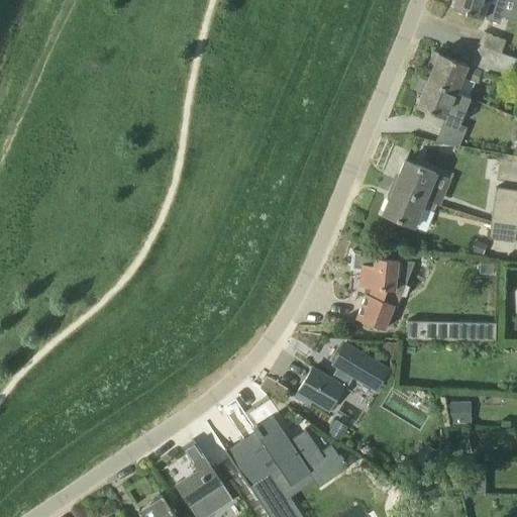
[(499,23),(506,0),(455,0),(453,7),(452,8),(499,23)]
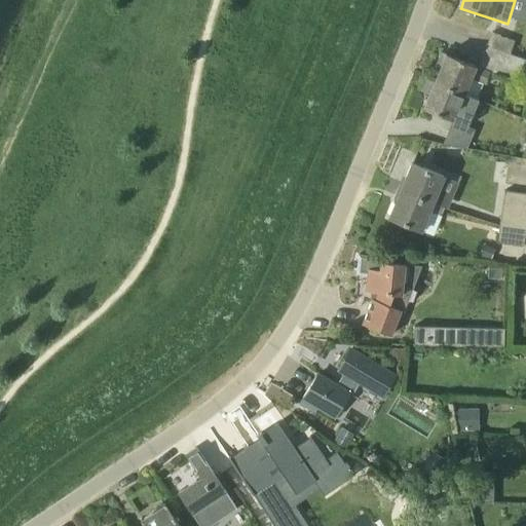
[(525,60),(509,53),(514,41),(492,32),(486,47),(525,61),(525,60)]
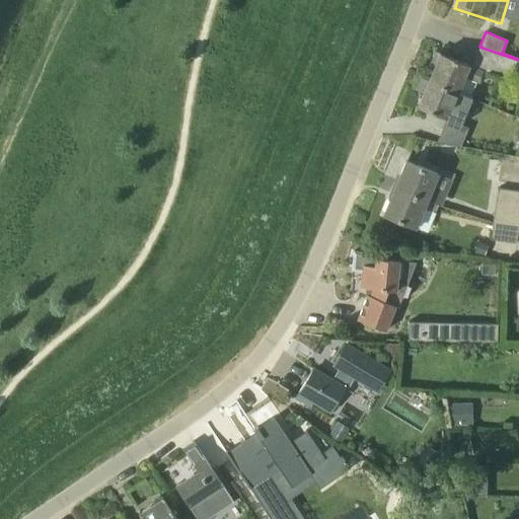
[(512,82),(518,65),(518,60),(479,47),(471,65),(440,53),(429,80),(458,91),(464,76),(478,82),(484,70),(512,82)]
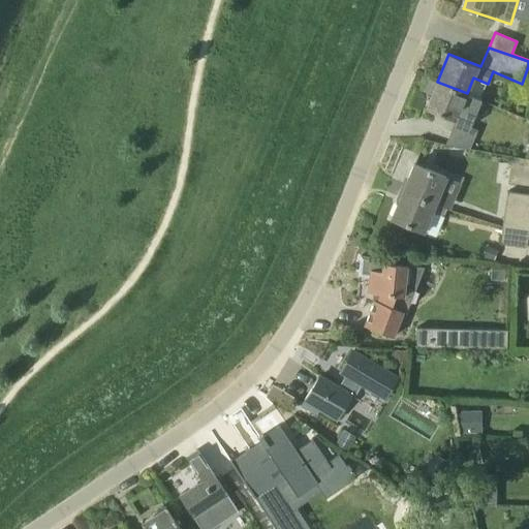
[(467,94),(467,93),(437,82),(427,107),(427,106),(426,109),(455,120),(444,146),(470,149),(477,129),(470,126),(481,99),(467,94)]
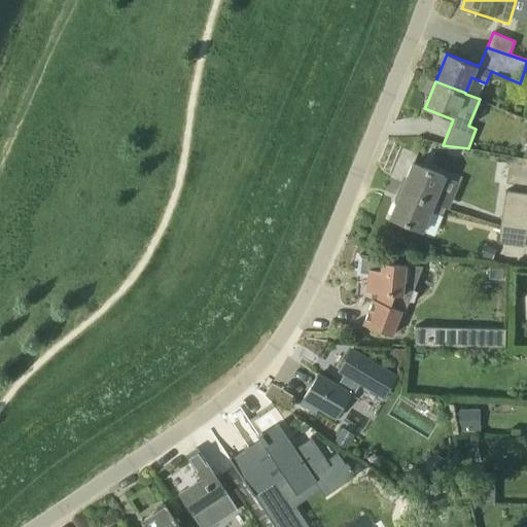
[(401,190),(442,207),(445,199),(436,196),(445,176),(413,163),(401,190)]
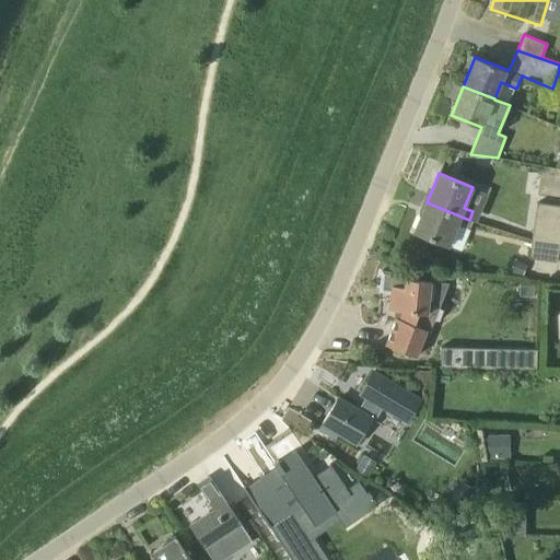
[(466,228),(469,220),(427,202),(415,231),(448,245),(457,224),(466,228)]
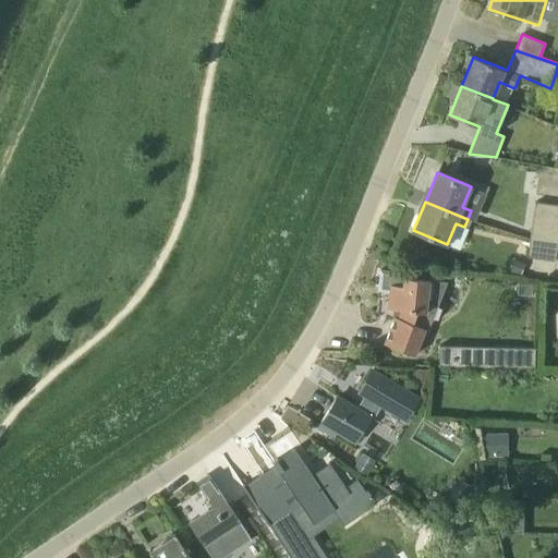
[(557,219),(557,205),(535,202),(533,216),(557,219)]
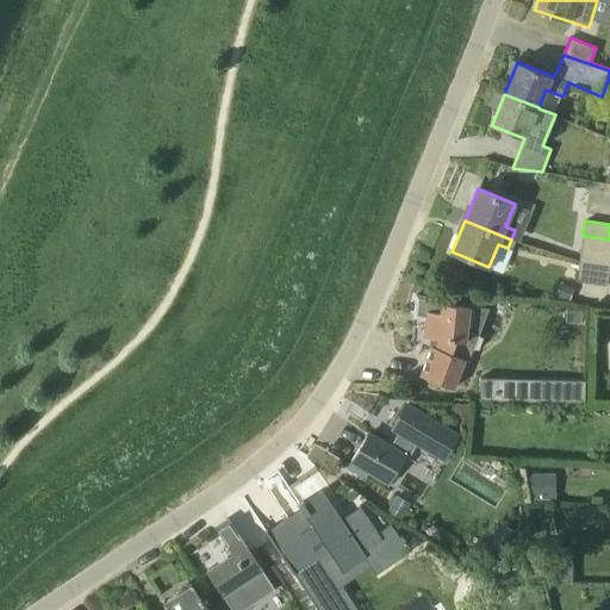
[(609,254),(609,240),(583,236),(580,250),(609,254)]
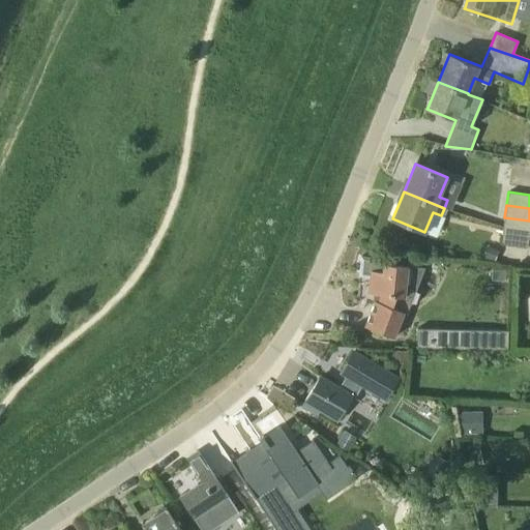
[(529,234),(529,232),(529,221),(504,217),(503,231),(529,234)]
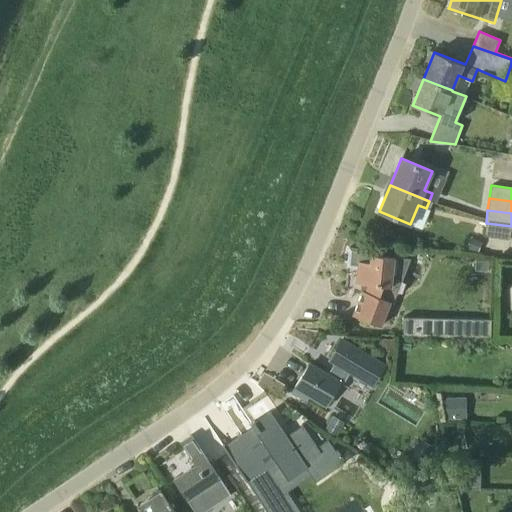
[(510,240),(511,226),(486,223),(484,236),(510,240)]
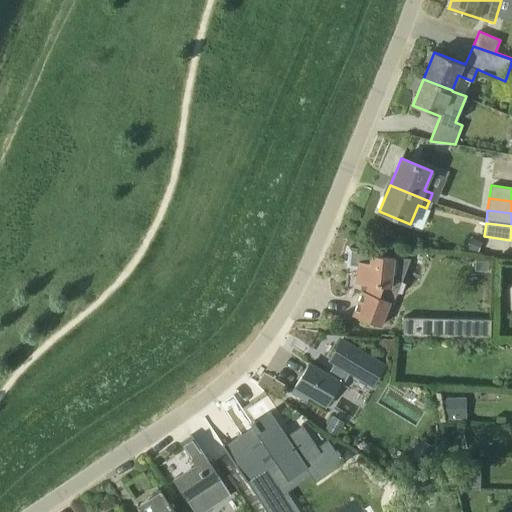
[(370,254),(371,250),(349,248),(347,266),(358,267),(356,282),(365,283),(353,315),(381,326),(390,302),(393,304),(402,281),(411,258),(370,254)]
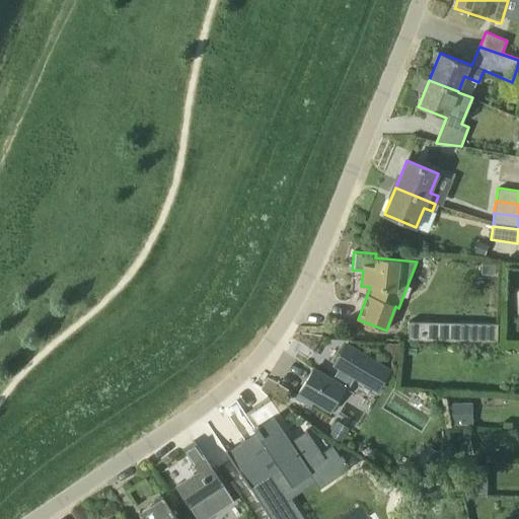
[(499,341),(499,324),(410,321),(409,339),(499,341)]
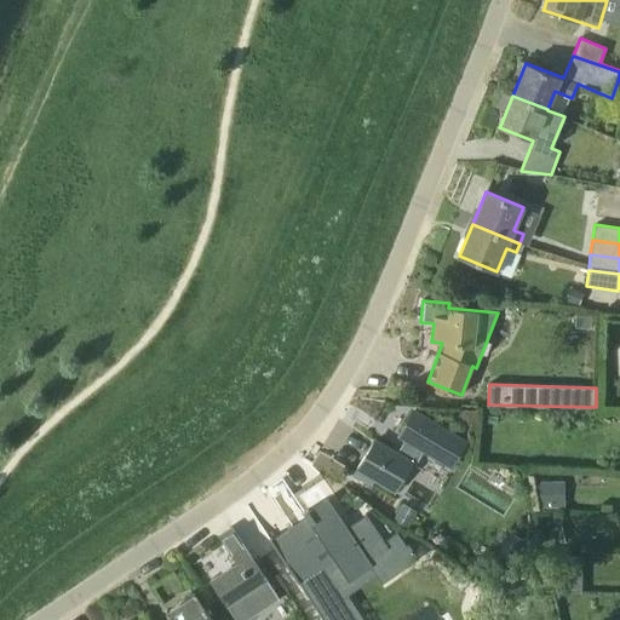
[(466,442),(414,411),(399,435),(408,440),(399,454),(374,440),(354,474),(372,484),(375,478),(395,491),(412,463),(408,460),(418,446),(452,466),(466,442)]
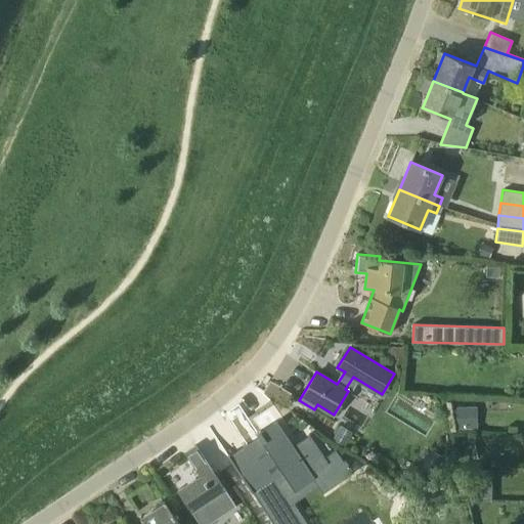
[(476,426),(476,405),(454,404),(453,425),(476,426)]
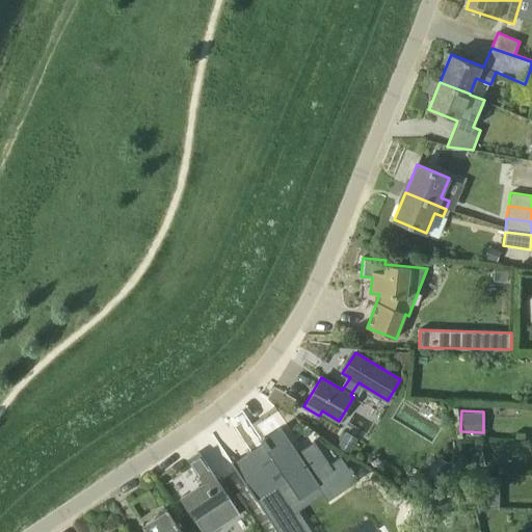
[(306,467),(281,429),(265,440),(264,437),(261,440),(266,448),(259,453),(256,449),(233,464),(256,500),(257,499),(277,531),(306,531),(275,486),(306,467)]
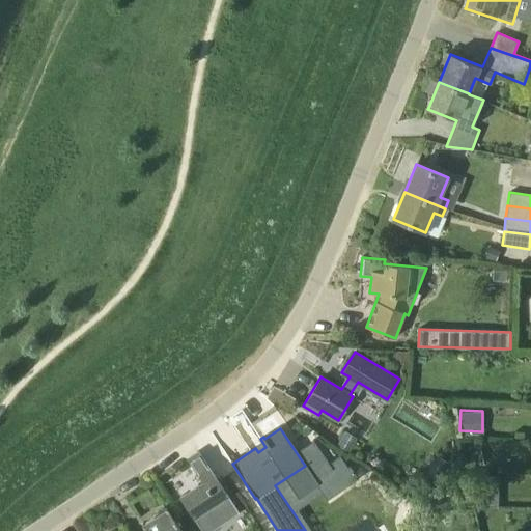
[(220,503),(228,498),(227,496),(228,496),(199,452),(188,459),(203,483),(180,498),(201,529),(213,521),(214,522),(226,513),(220,503)]
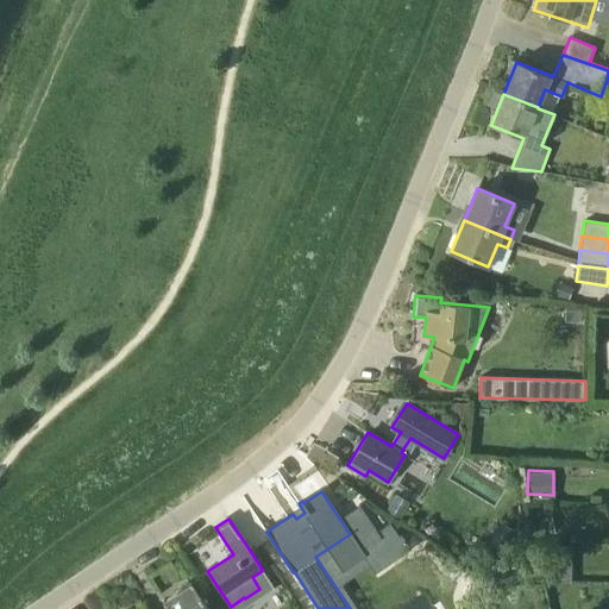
[(572,565),(553,565),(553,583),(572,583),(572,565)]
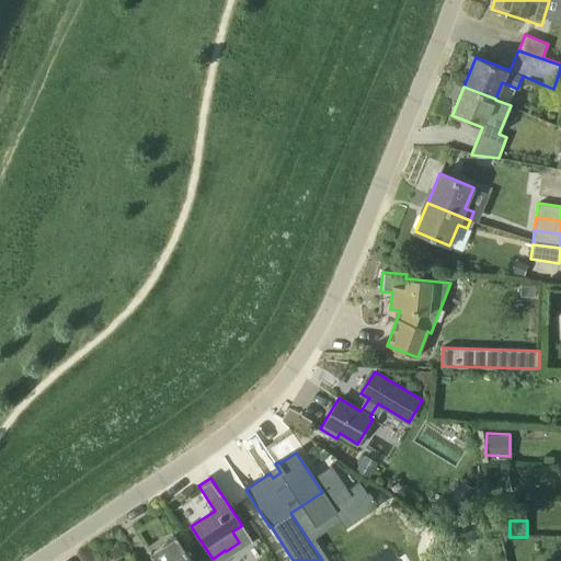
[(192,560),(176,537),(150,554),(155,560),(192,560)]
